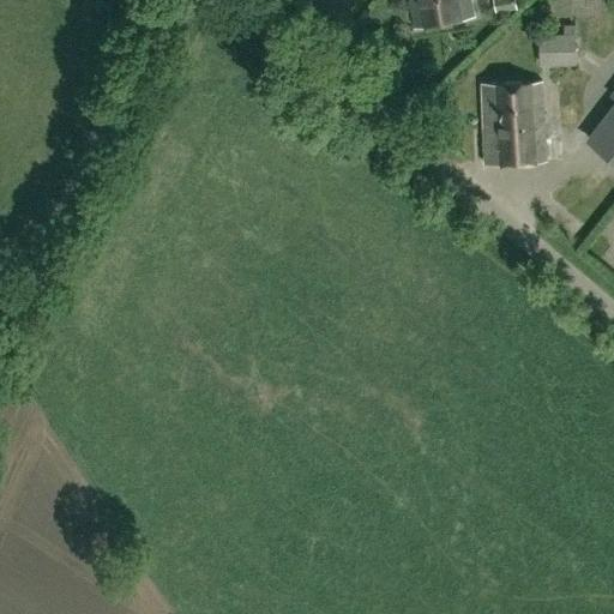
[(409,0),(415,26),(474,14),(470,0),(409,0)]
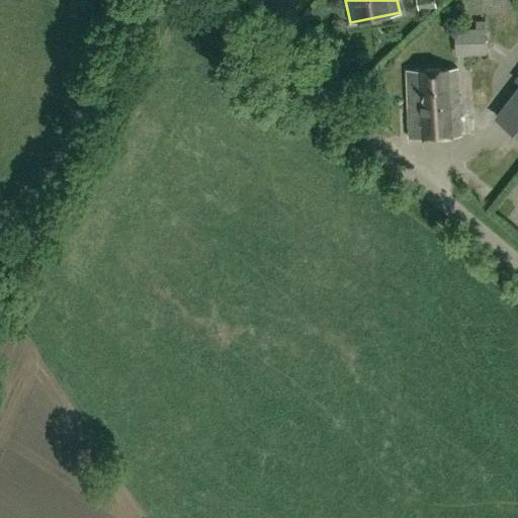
[(417,0),(419,9),(436,6),(435,0),(417,0)]
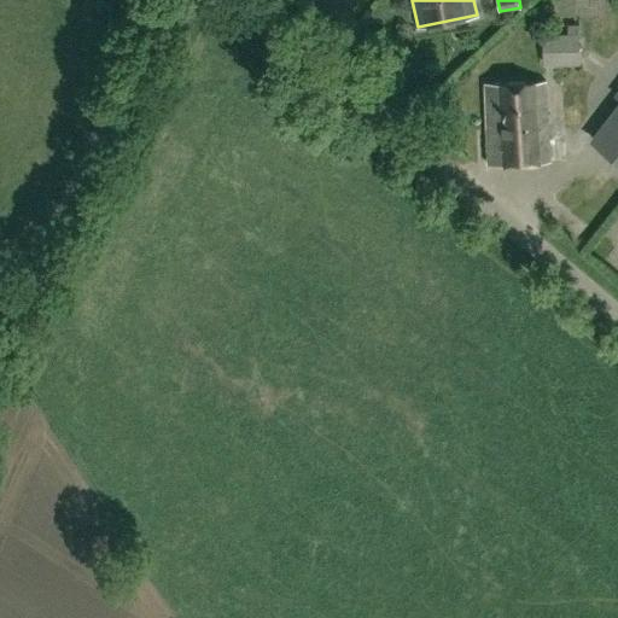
[(579,64),(578,33),(553,34),(553,65),(579,64)]
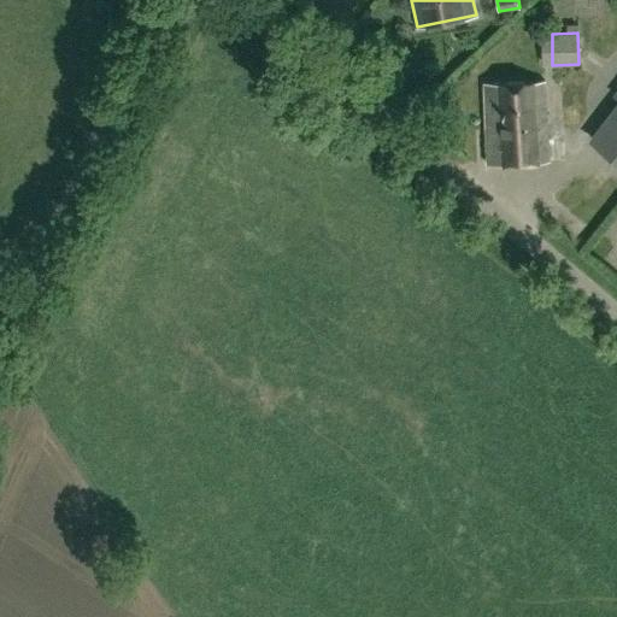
[(518,162),(548,160),(544,80),(513,81),(518,162)]
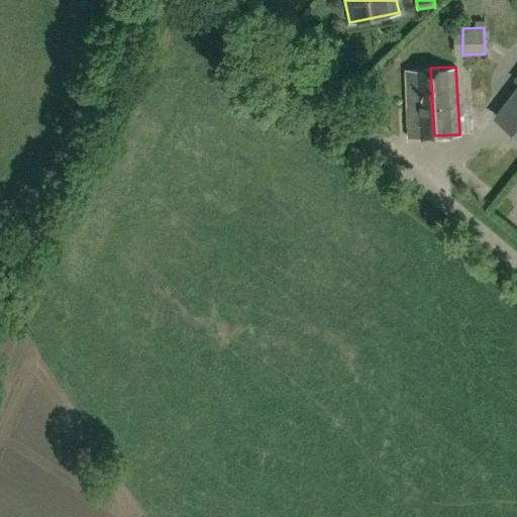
[(409,137),(434,135),(430,68),(405,70),(409,137)]
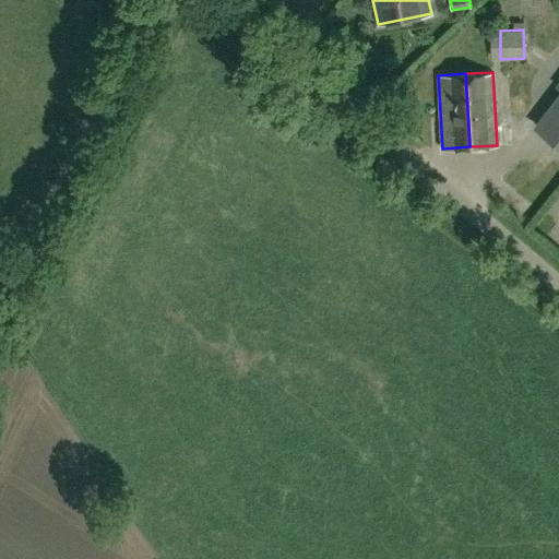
[(558,143),(558,98),(537,127),(558,143)]
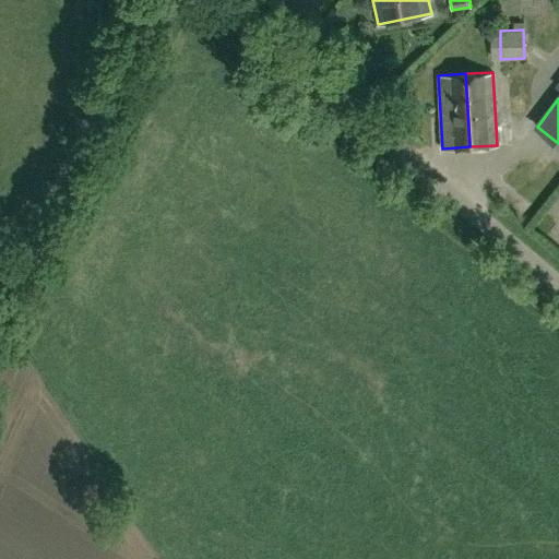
All buildings are outlined.
